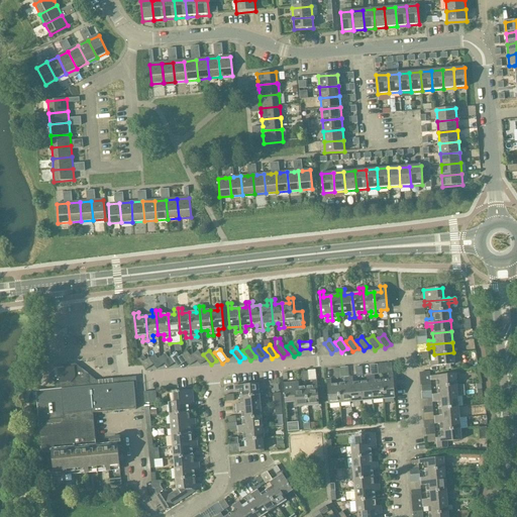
[(193,355),(200,366),(205,362),(198,351),(193,355)]
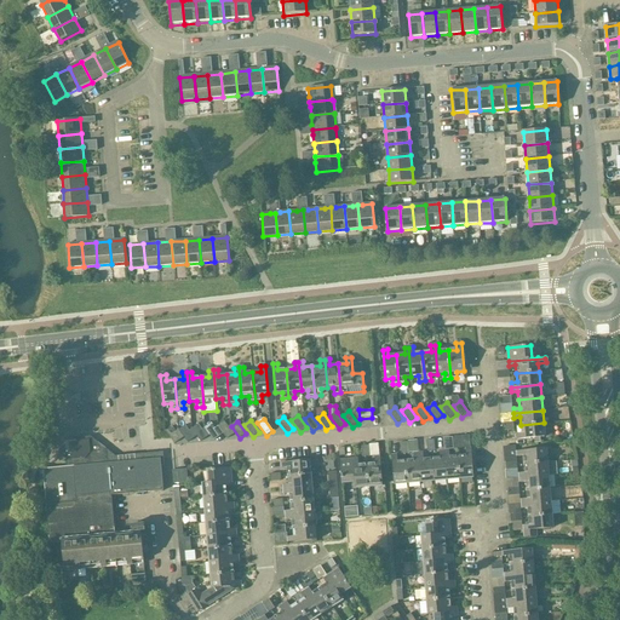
[(218,428),(227,440),(234,435),(224,423),(218,428)]
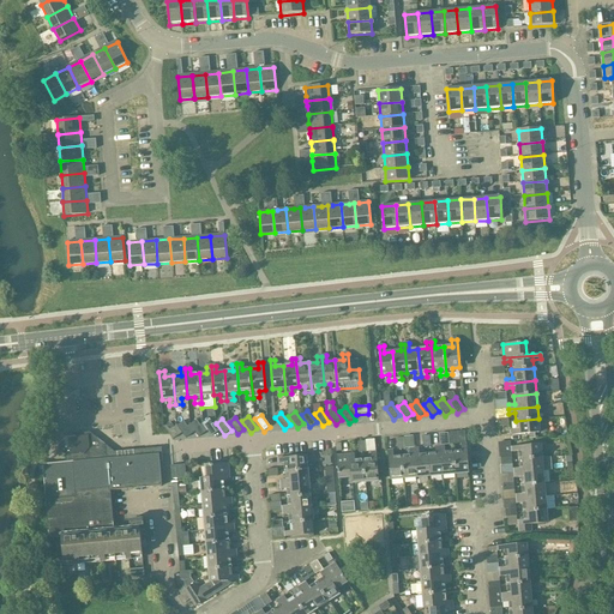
[(539,420),(539,419),(516,421),(517,429),(511,431),(511,435),(540,433),(547,432),(546,419),(539,420)]
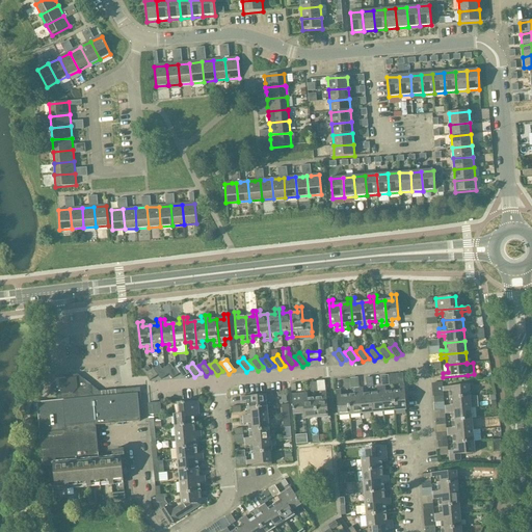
[(164,369),(173,378),(178,375),(170,364),(164,369)]
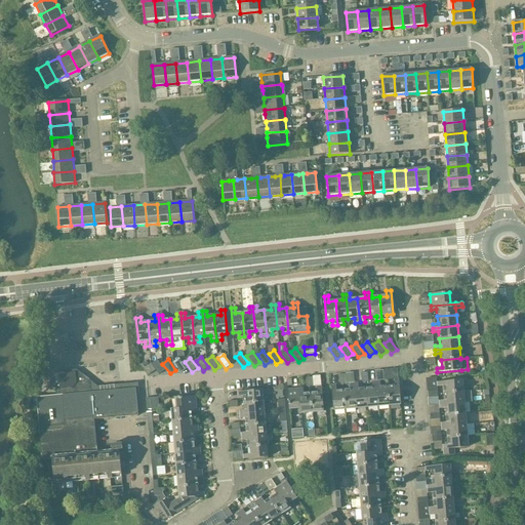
[(173,362),(182,373),(187,369),(179,359),(173,362)]
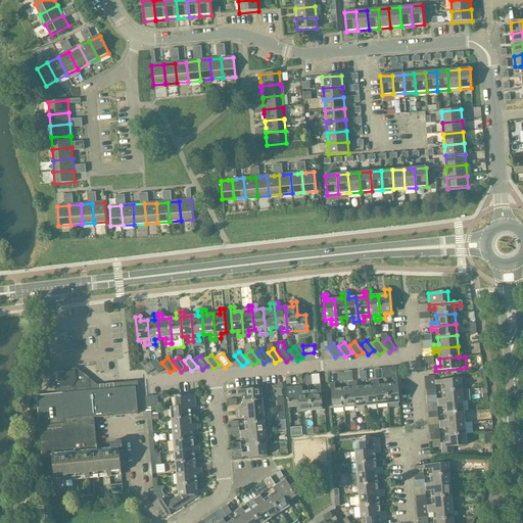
[(151,363),(158,374),(164,370),(156,359),(151,363)]
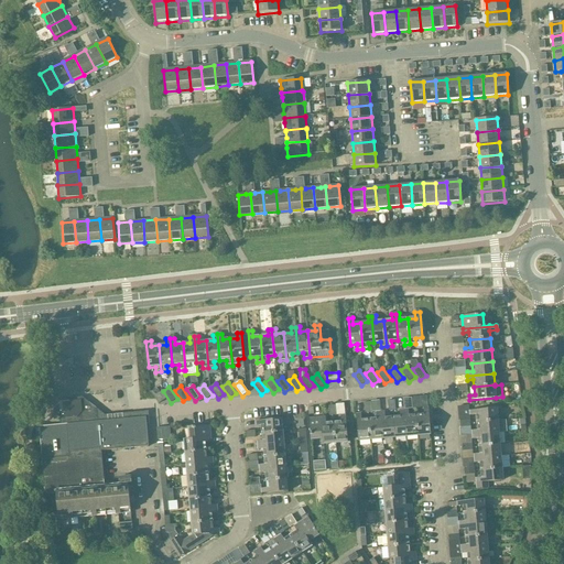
[(151,393),(159,404),(165,400),(156,389),(151,393)]
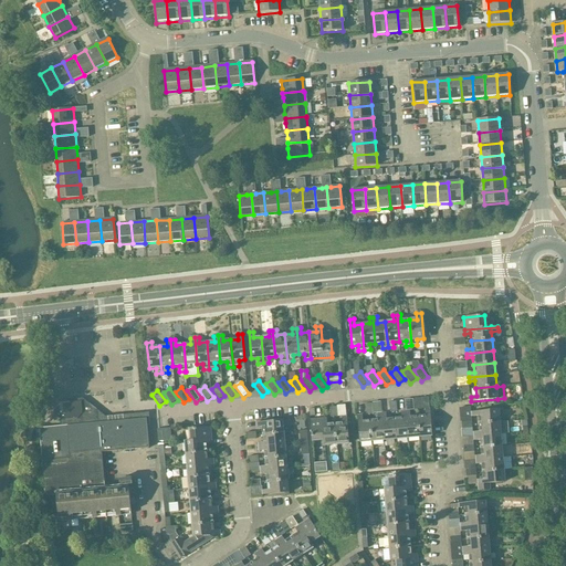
[(42,460),(45,496),(56,495),(59,519),(69,517),(69,521),(73,520),(73,517),(92,515),(93,519),(97,519),(96,515),(116,513),(116,516),(121,516),(121,513),(130,512),(129,488),(105,490),(102,452),(98,423),(98,416),(82,402),(65,404),(65,415),(60,415),(61,427),(39,429),(42,460)]
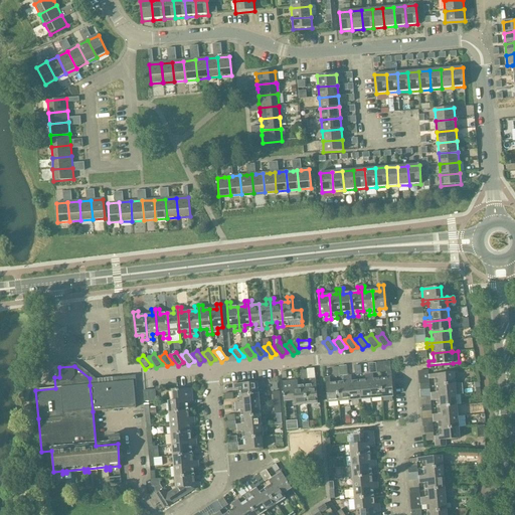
[(387,378),(380,378),(382,397),(393,396),(391,372),(387,373),(387,378)]
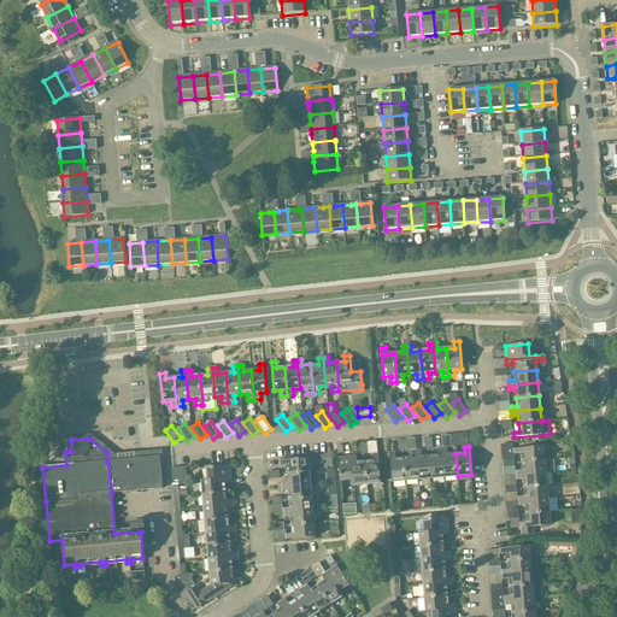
[(515,450),(515,454),(521,453),(522,462),(545,460),(544,446),(515,450)]
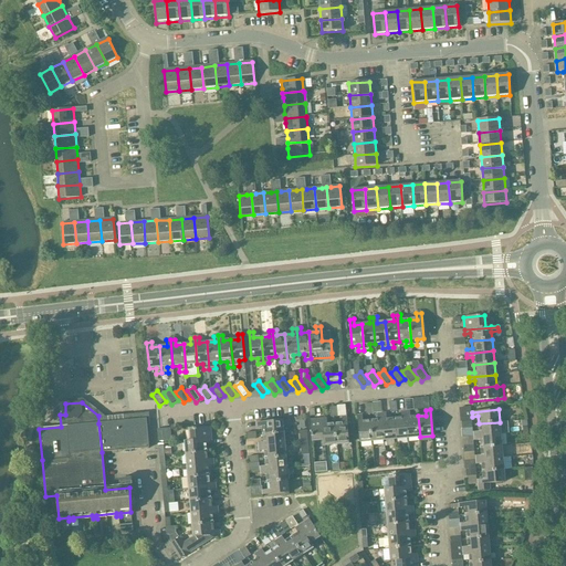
[(401,412),(402,417),(395,418),(397,439),(408,438),(406,411),(401,412)]
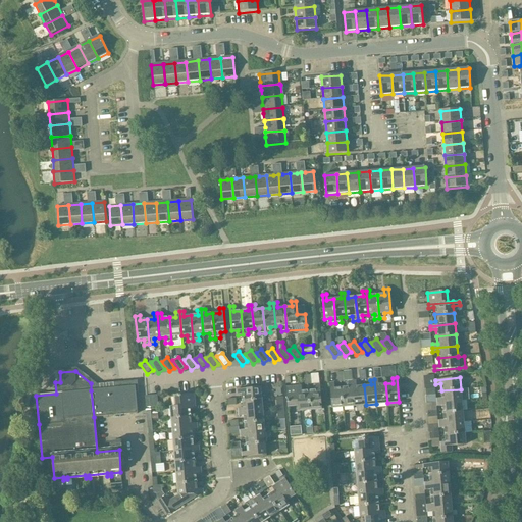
[(378,379),(374,379),(376,404),(387,403),(385,383),(378,384),(378,379)]
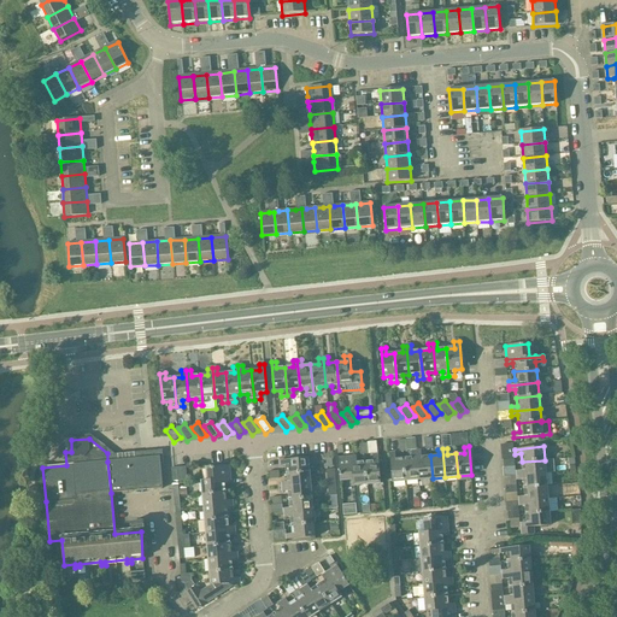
[(412,457),(405,458),(406,481),(419,480),(417,451),(412,452),(412,457)]
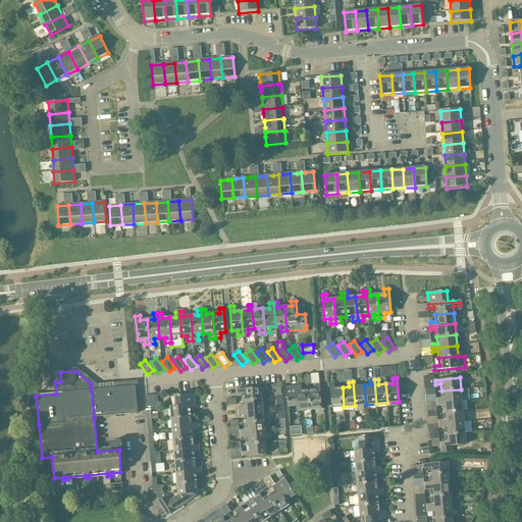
[(357,381),(353,381),(355,406),(366,405),(364,385),(357,386),(357,381)]
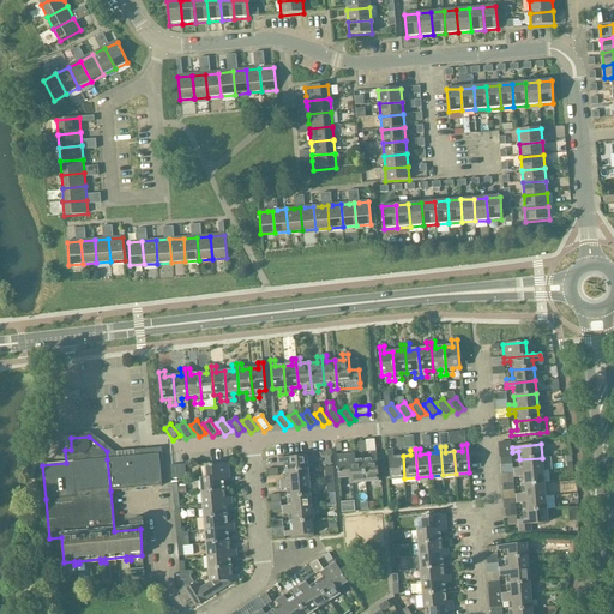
[(393,451),(389,451),(391,480),(404,479),(403,456),(395,457),(393,451)]
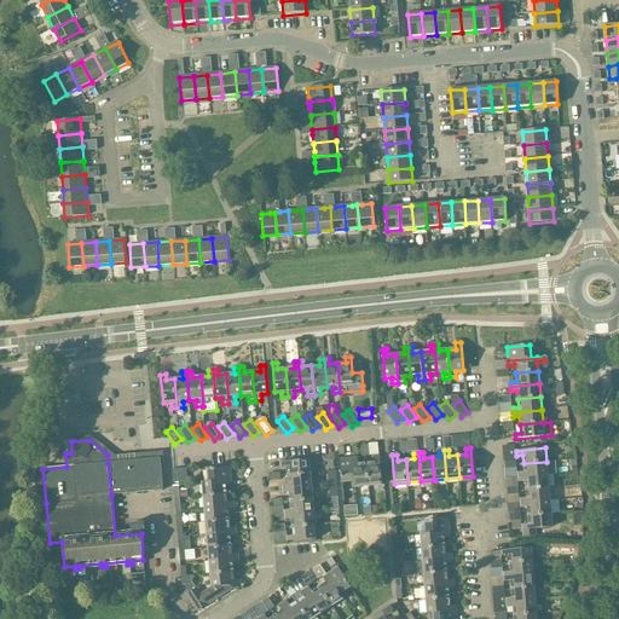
[(375,462),(366,463),(369,486),(382,485),(380,456),(374,457),(375,462)]
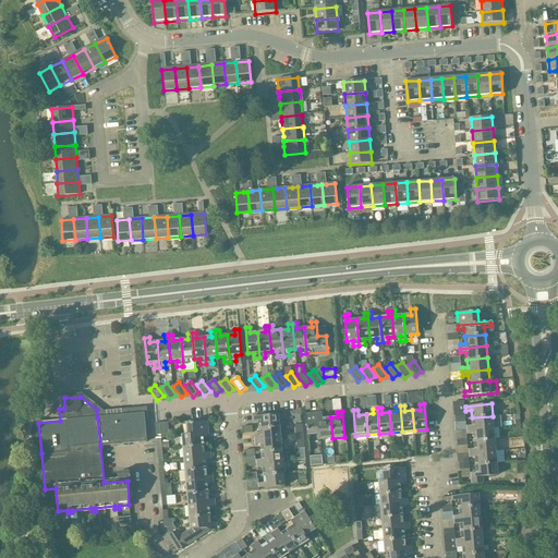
[(147,443),(145,413),(129,415),(130,426),(131,439),(131,444),(147,443)]
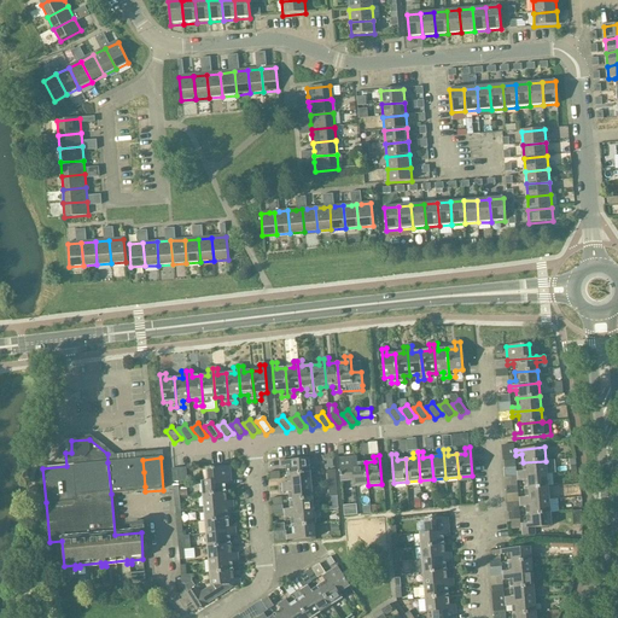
[(353,458),(337,459),(339,482),(354,481),(355,481),(353,458)]
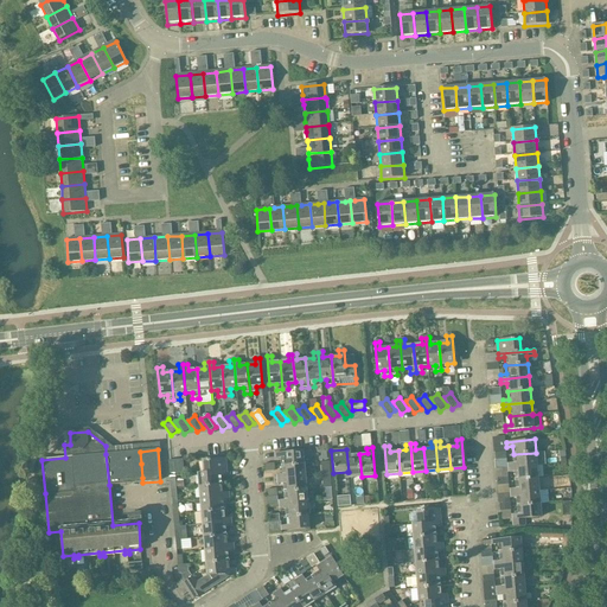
[(346,449),(349,472),(347,472),(349,478),(362,477),(359,454),(351,455),(350,449),(346,449)]
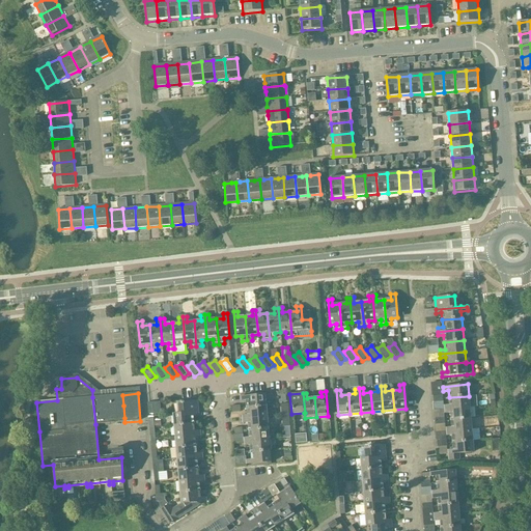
[(241,397),(242,401),(247,400),(247,408),(267,407),(266,394),(241,397)]
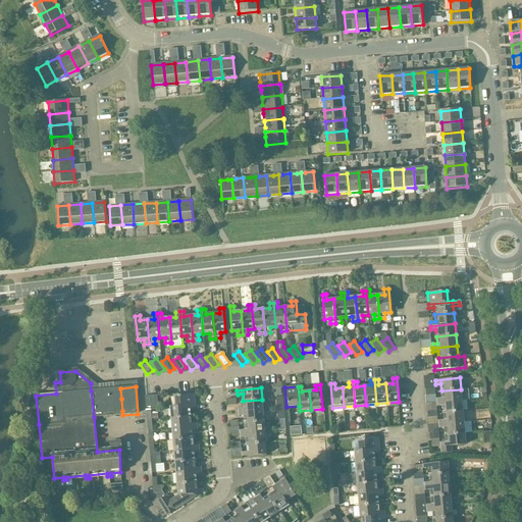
[(120,388),(106,389),(91,390),(94,417),(122,415),(122,411),(121,399),(120,388)]
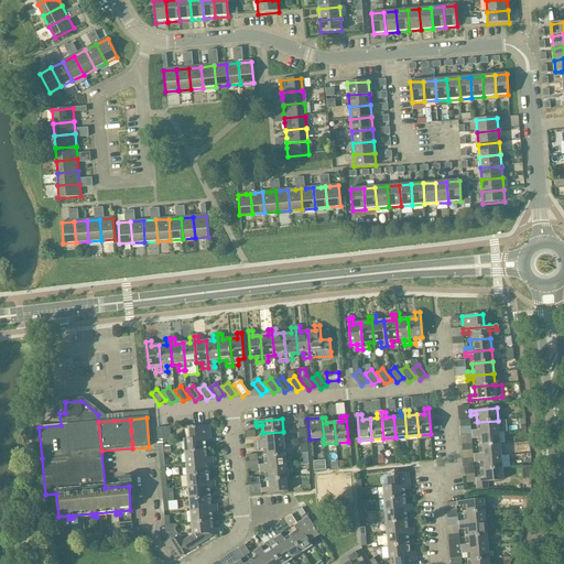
[(477,430),(472,431),(473,434),(499,433),(498,421),(477,422),(477,430)]
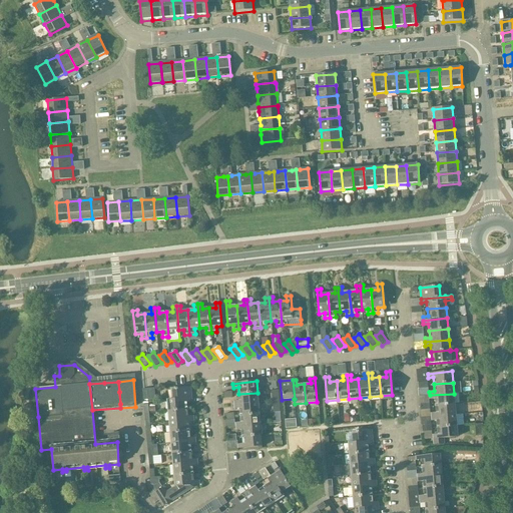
[(191,388),(172,389),(173,400),(192,398),(191,388)]
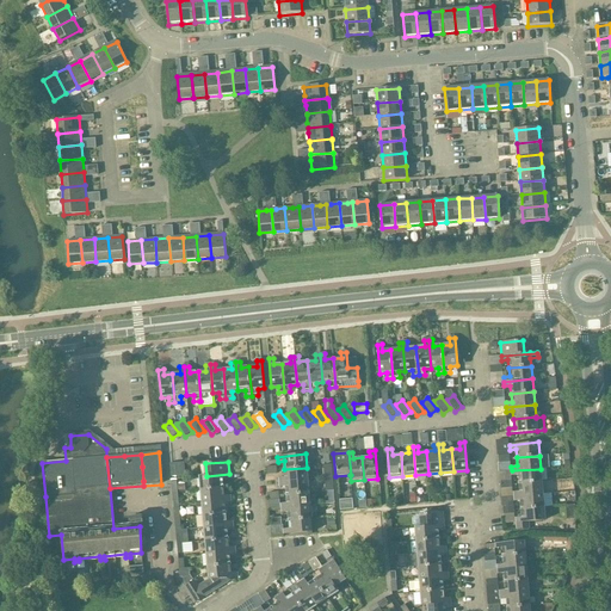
[(285,477),(279,479),(279,483),(308,480),(307,468),(284,469),(285,477)]
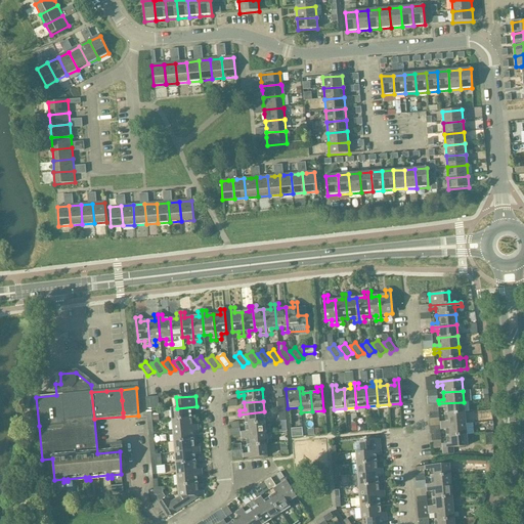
[(444,407),(444,415),(465,412),(464,402),(439,403),(439,407),(444,407)]
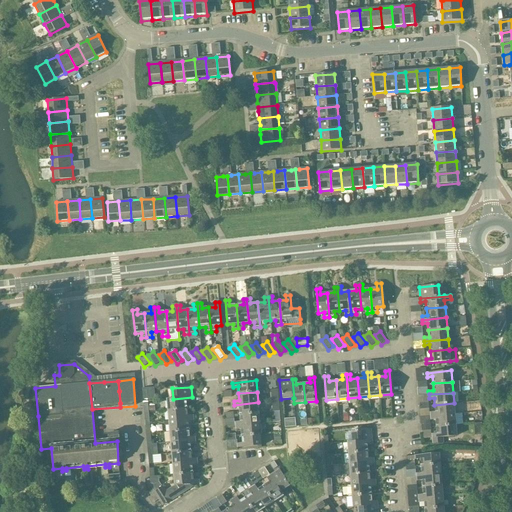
[(173,399),(168,400),(169,410),(188,409),(187,402),(192,401),(192,397),(173,399)]
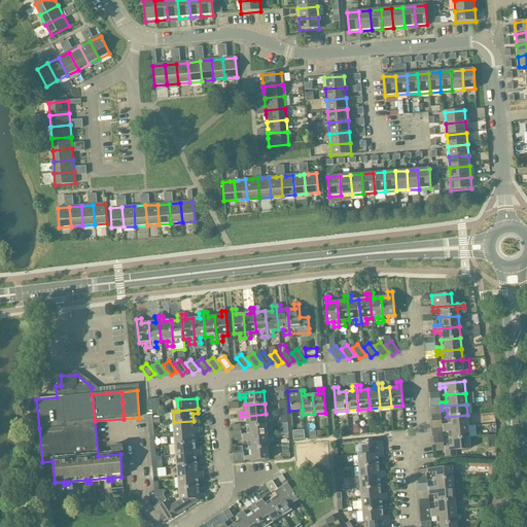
[(241,417),(242,420),(246,420),(247,427),(267,425),(266,414),(241,417)]
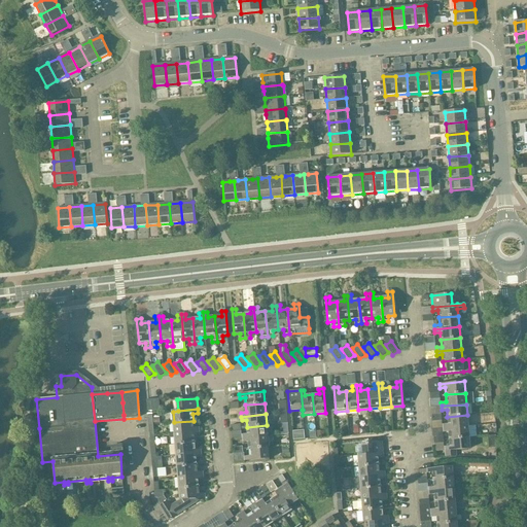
[(448,424),(443,424),(443,428),(467,426),(467,415),(447,417),(448,424)]
